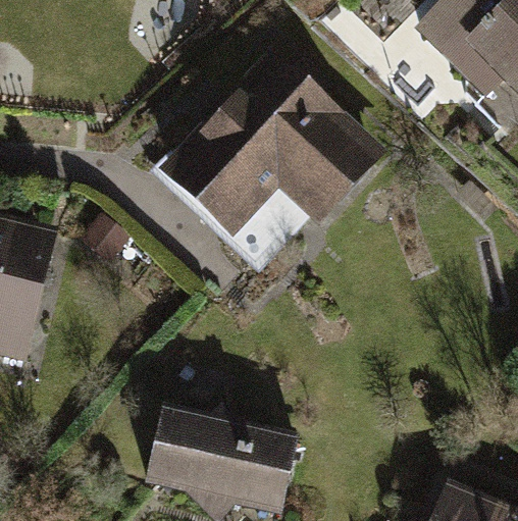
[(517,118),(517,0),(457,0),(417,41),(454,75),(457,105),(496,142),(517,118)]
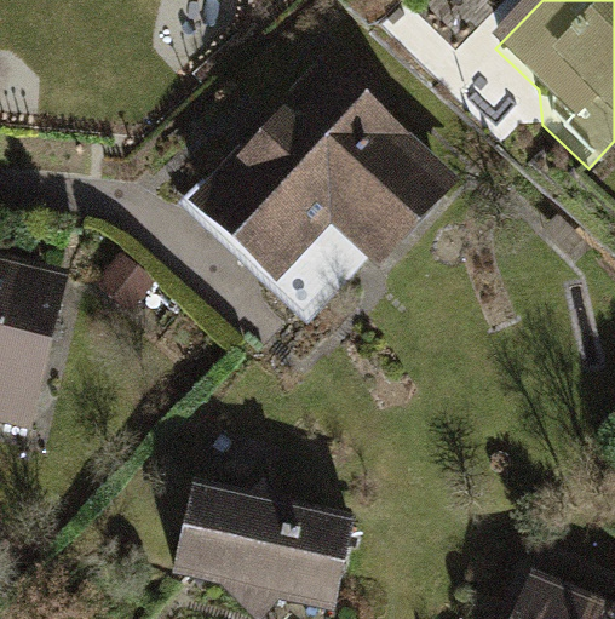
[(325,46),(182,206),(271,286),(331,221),(380,265),(464,171),(325,46)]
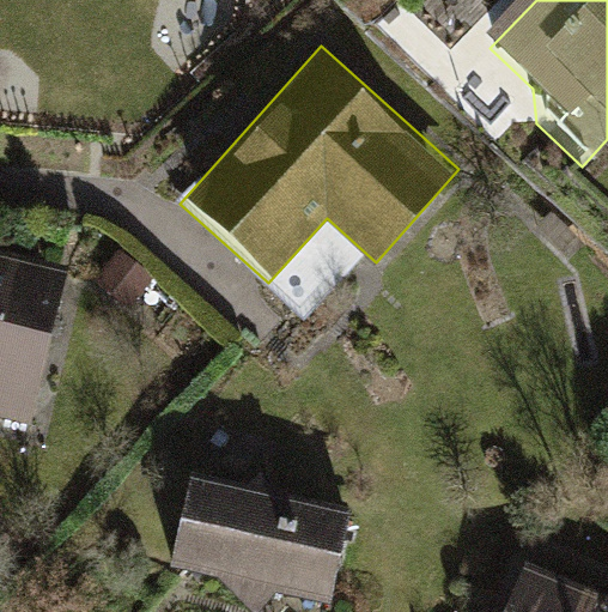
[(0,417),(34,425),(67,265),(0,250),(0,417)]
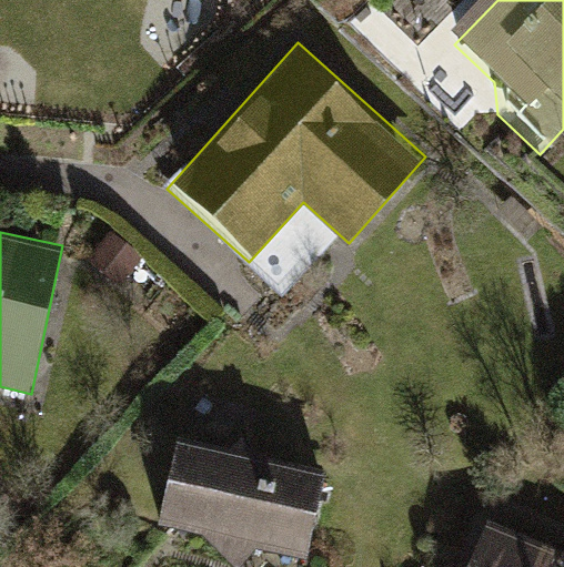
[(87,256),(116,286),(138,265),(108,235),(87,256)]
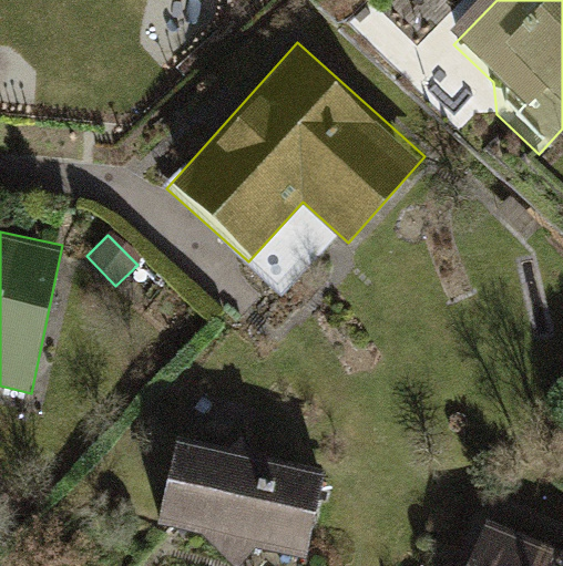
[(178,445),(161,526),(306,557),(324,476),(178,445)]
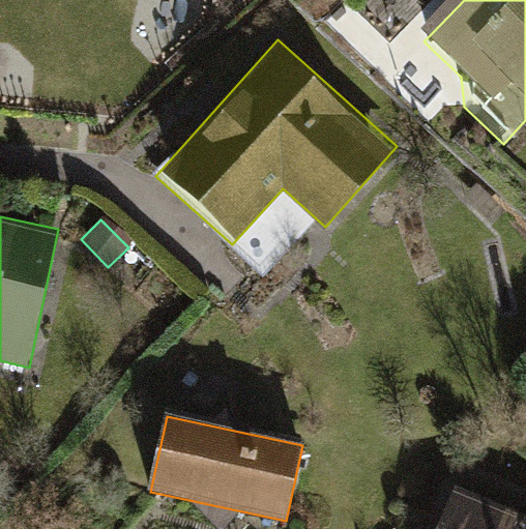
[(525,528),(525,519),(456,492),(439,528),(525,528)]
